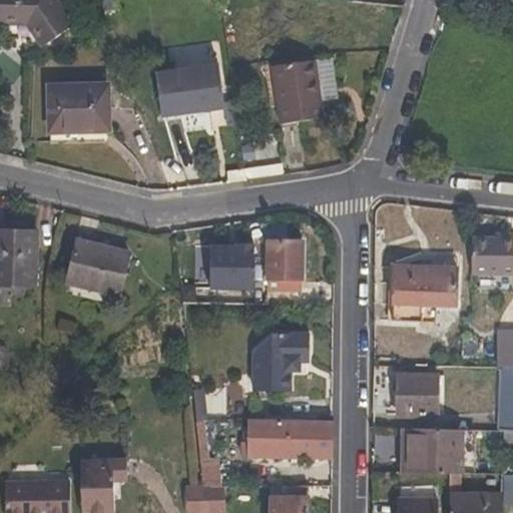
[(0,0),(0,25),(26,26),(43,48),(74,26),(55,0),(0,0)]
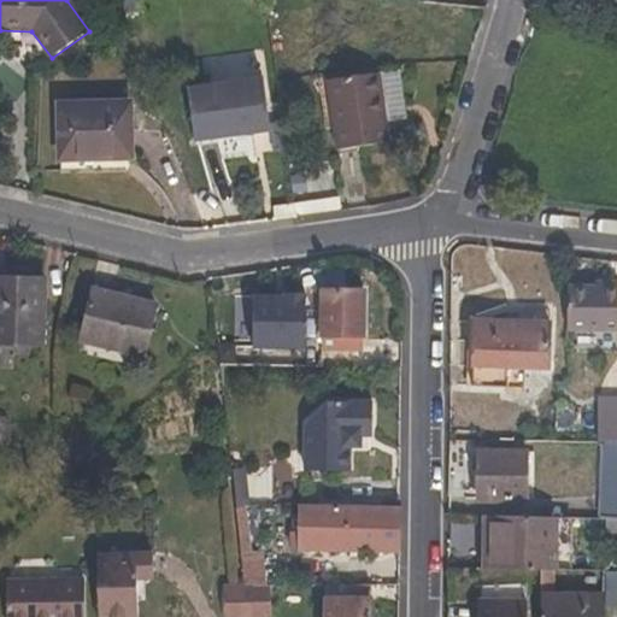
[(110,0),(97,0),(106,21),(118,15),(110,0)]
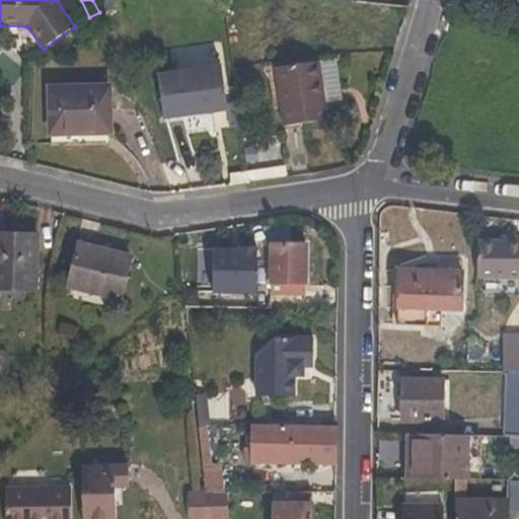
[(326,105),(319,62),(316,63),(322,105),(326,105)]
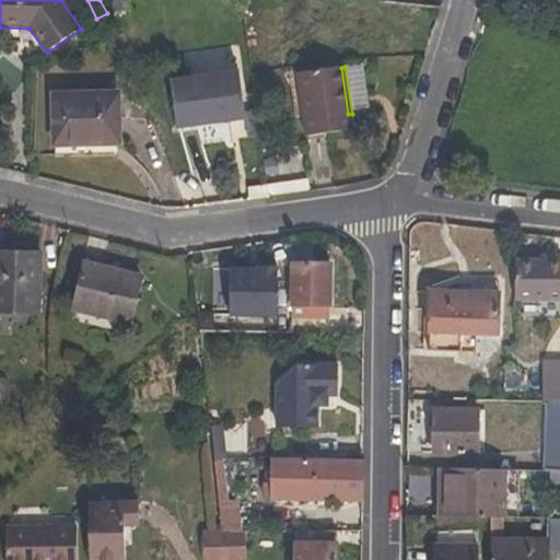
[(305,138),(354,130),(352,114),(348,114),(341,68),(296,74),(305,138)]
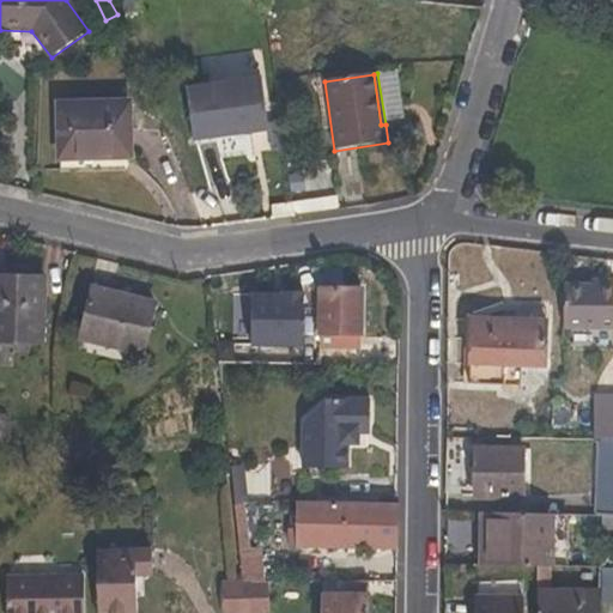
[(268,132),(261,78),(187,87),(194,141),(268,132)]
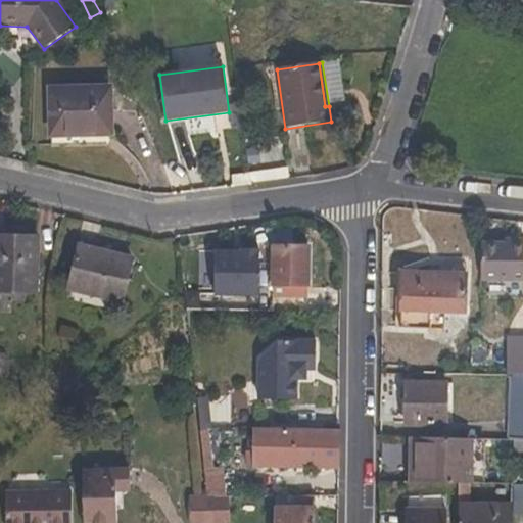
[(111,136),(110,87),(51,89),(52,137),(111,136)]
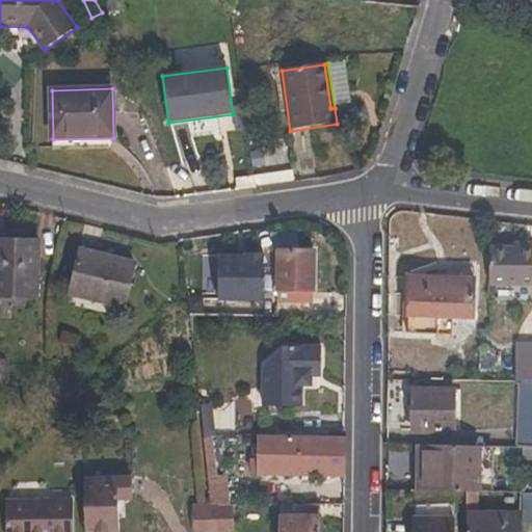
[(256,153),(256,163),(284,163),(284,152),(256,153)]
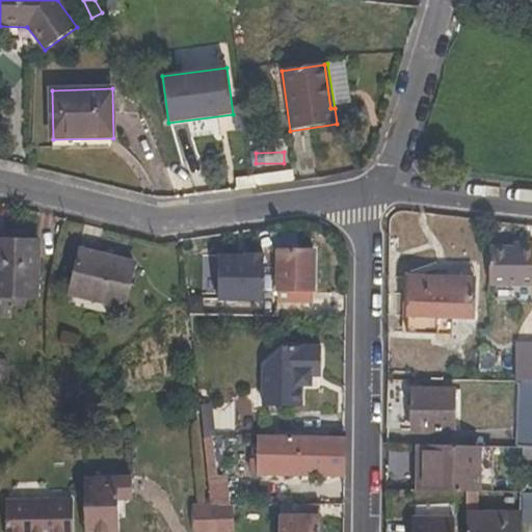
[(0,296),(37,298),(38,242),(0,240),(0,296)]
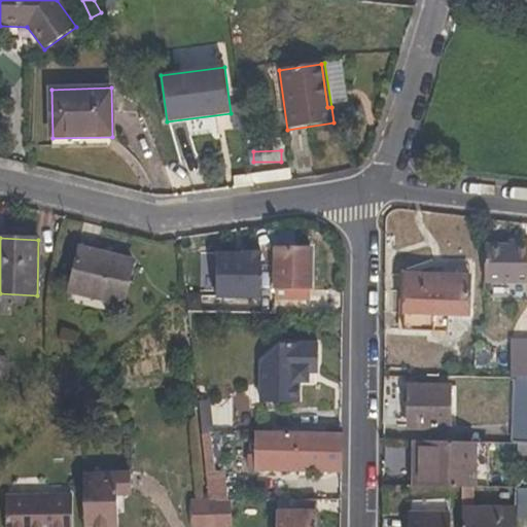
[(526,284),(526,246),(486,245),(485,283),(526,284)]
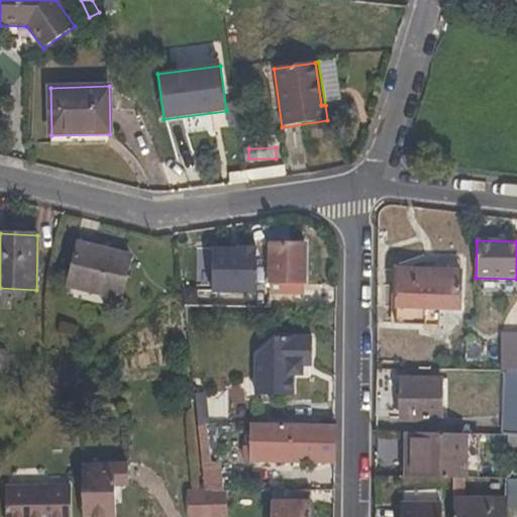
[(120,298),(130,256),(77,243),(68,285),(120,298)]
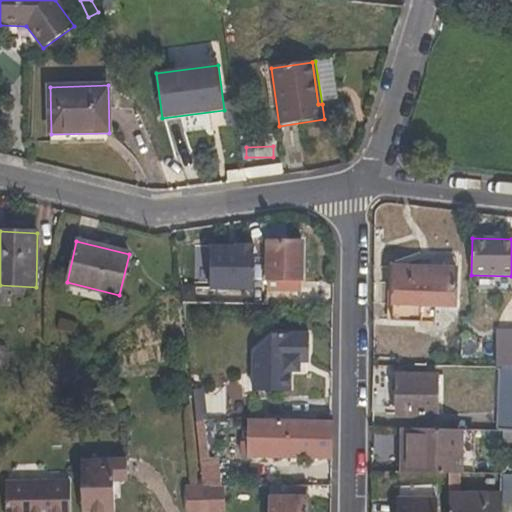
[(303,279),(303,243),(240,243),(241,278),(303,279)]
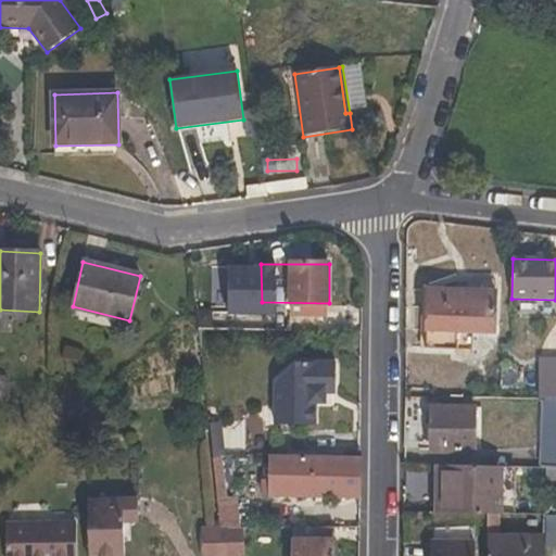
[(428,289),(426,350),(472,352),(472,335),(495,336),(496,290),(428,289)]
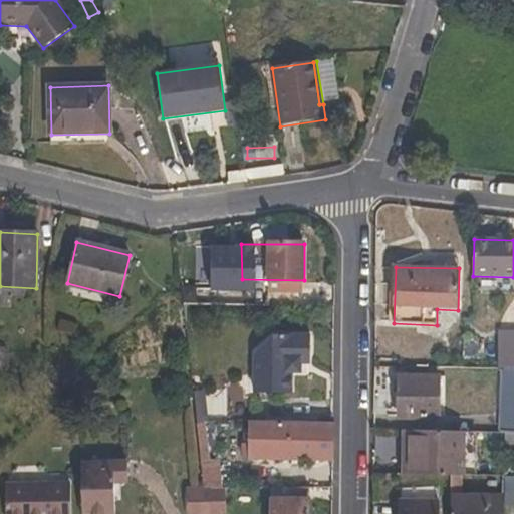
[(513,368),(513,331),(499,331),(498,368),(500,368),(513,368)]
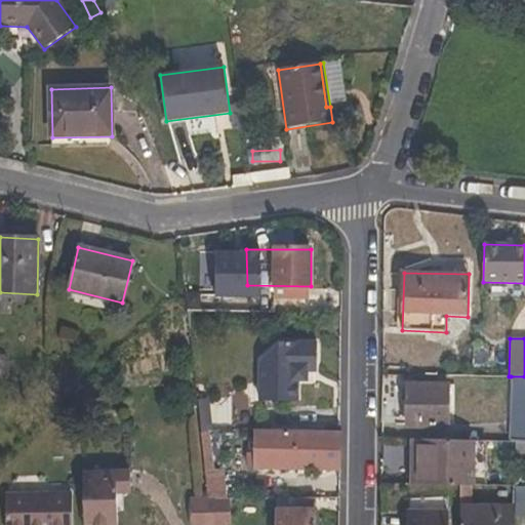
[(315,371),(316,344),(277,342),(259,360),(259,400),(296,401),(296,379),(297,379),(298,371),(304,371),(315,371)]
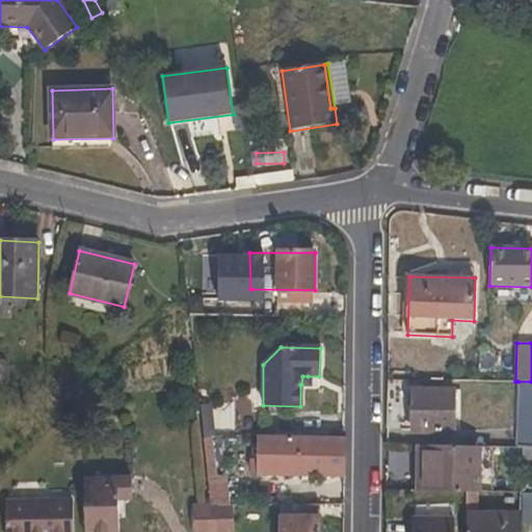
[(522,447),(526,447),(531,447),(531,381),(517,381),(516,447),(522,447)]
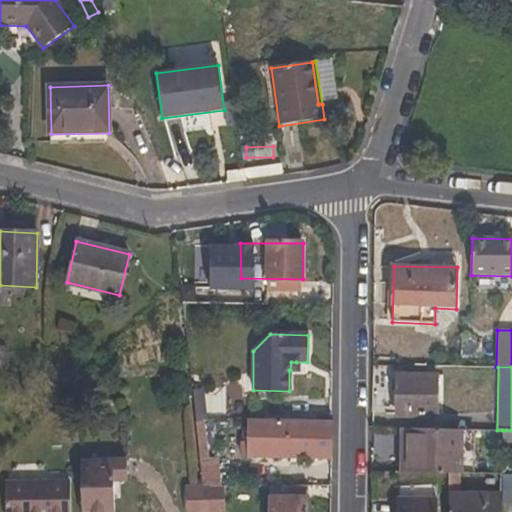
[(397,417),(438,417),(438,377),(397,376),(397,417)]
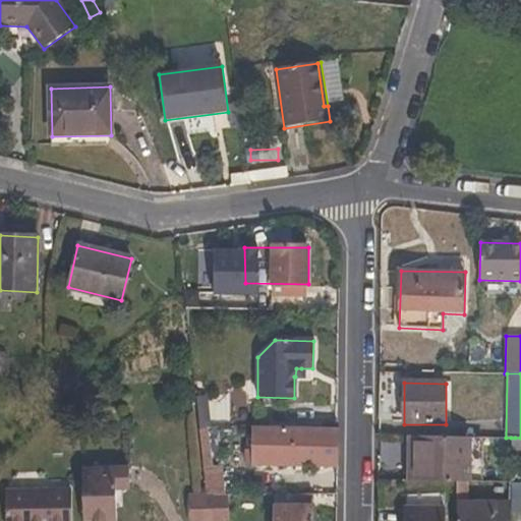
[(198,426),(208,426),(204,398),(195,398),(198,426)]
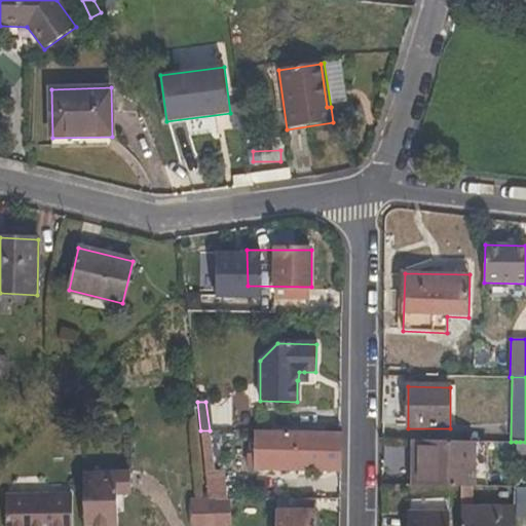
[(200,430),(210,499),(224,499),(215,430),(210,430),(200,430)]
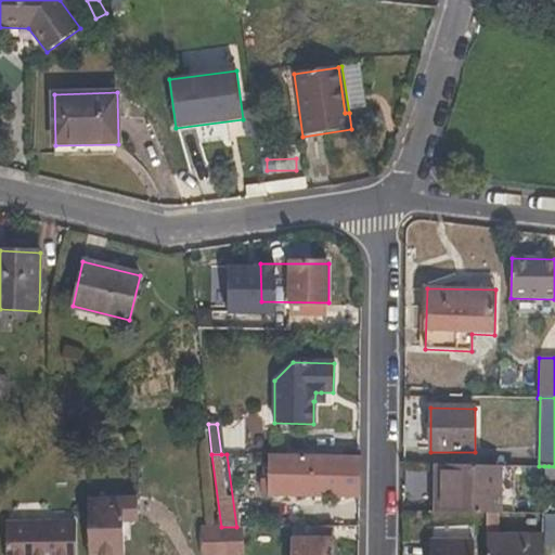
[(270,455),(270,495),(359,495),(359,455),(270,455)]
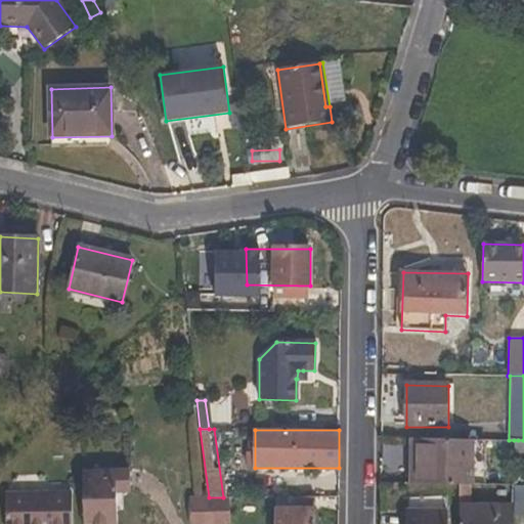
[(423,439),(412,439),(412,463),(423,462),(423,439)]
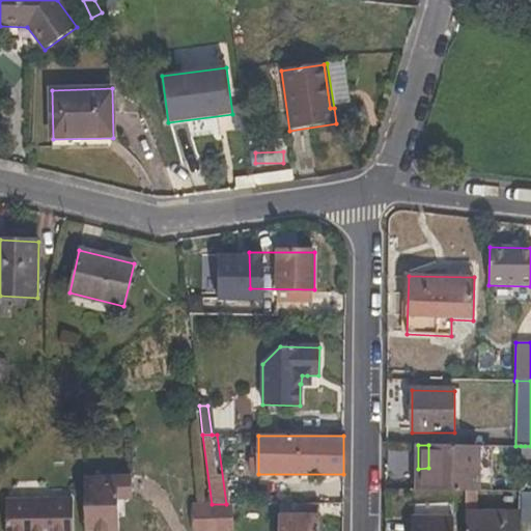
[(496,446),(428,445),(428,468),(418,469),(418,491),(466,491),(478,491),(495,491),(496,446)]
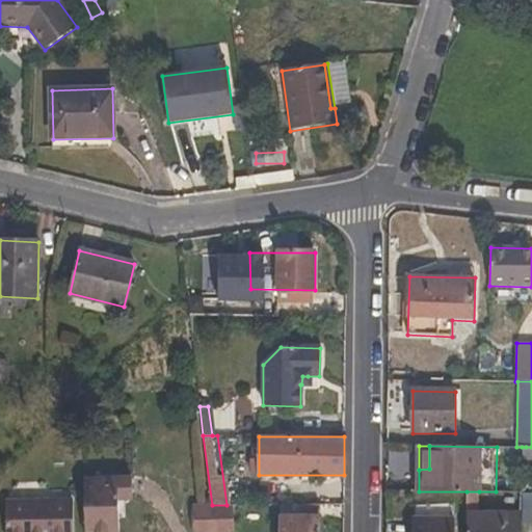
[(522,466),(531,464),(531,447),(526,447),(522,447),(522,463),(522,466)]
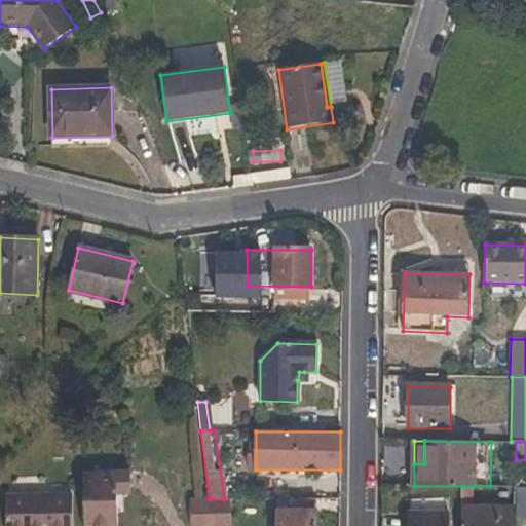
[(130,496),(130,471),(116,472),(117,496),(130,496)]
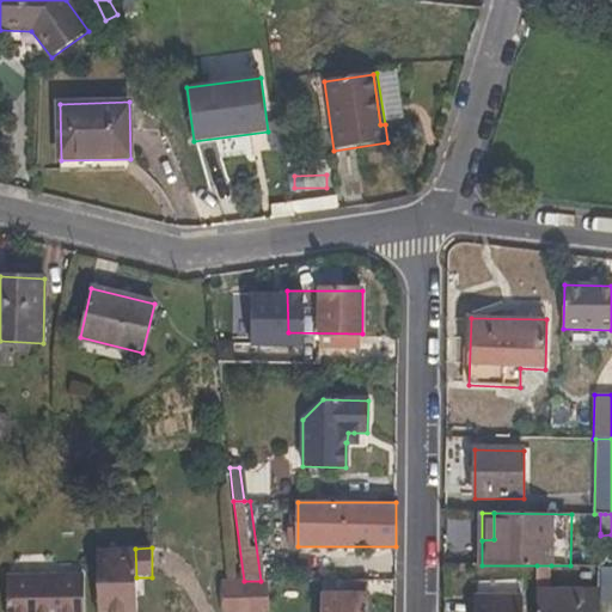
[(136,611),(136,577),(135,549),(132,549),(97,549),(98,611),(136,611)]
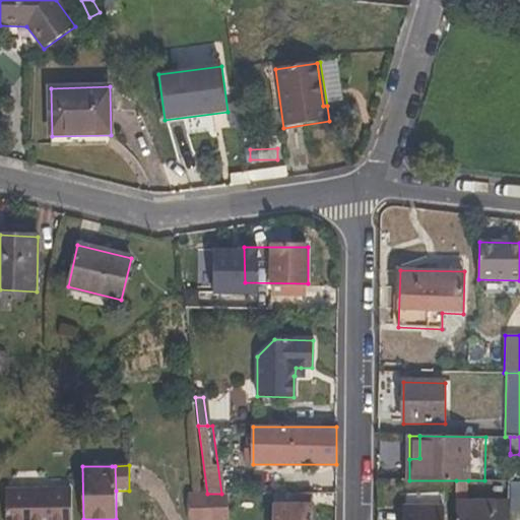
[(456,480),(456,519),(509,519),(510,512),(472,512),(473,500),(468,500),(468,480),(456,480)]
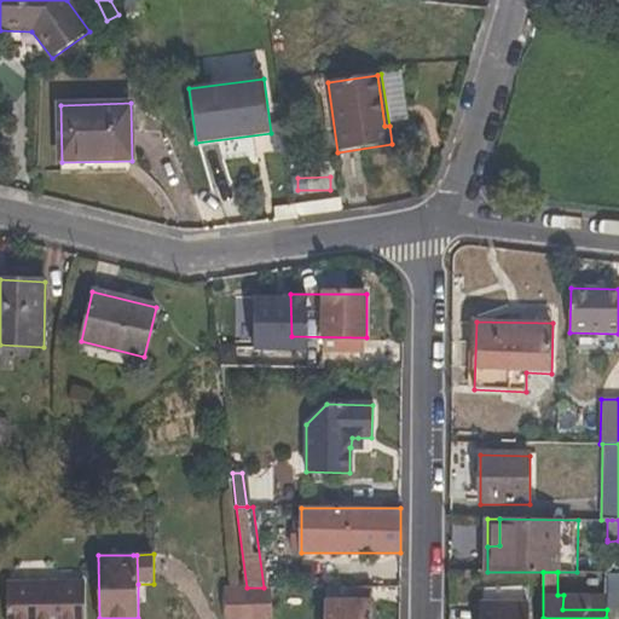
[(607,595),(607,609),(618,608),(618,577),(607,578),(607,595)]
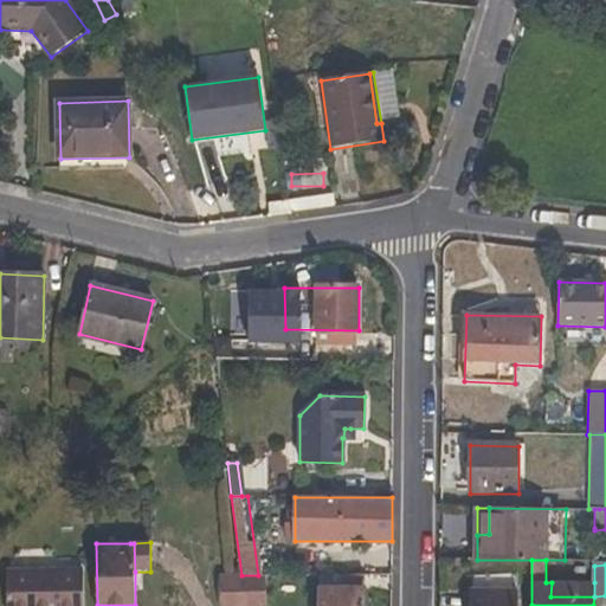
[(83,605),(83,568),(5,571),(5,605),(83,605)]
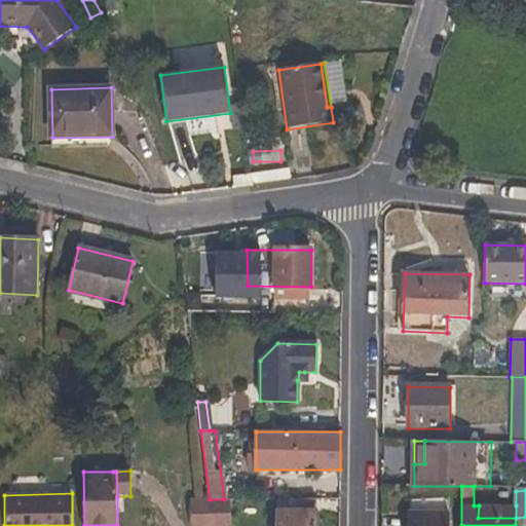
[(213,525),(210,499),(193,499),(191,525),(213,525)]
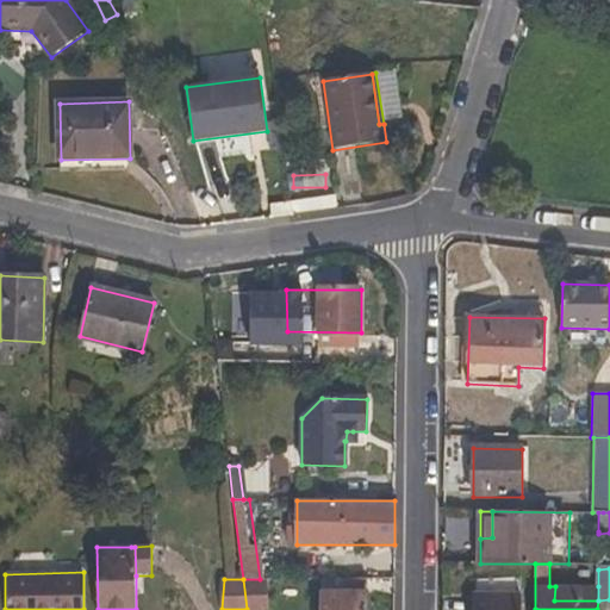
[(247,609),(268,609),(271,579),(260,579),(243,579),(247,609)]
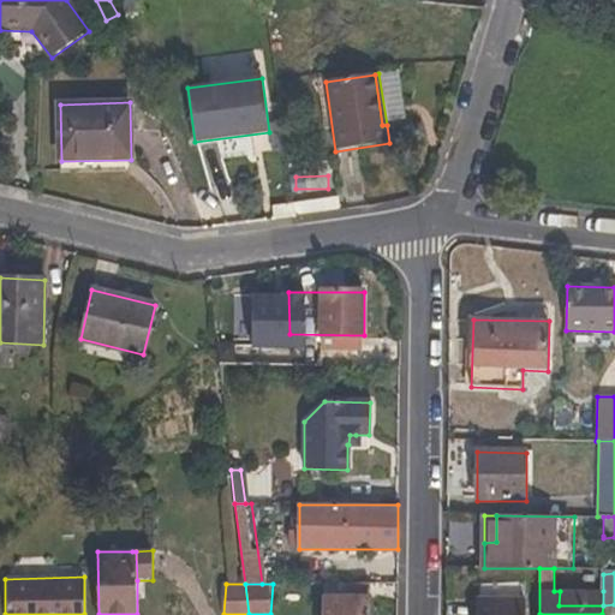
[(370,614),(371,584),(324,584),(323,614),(370,614)]
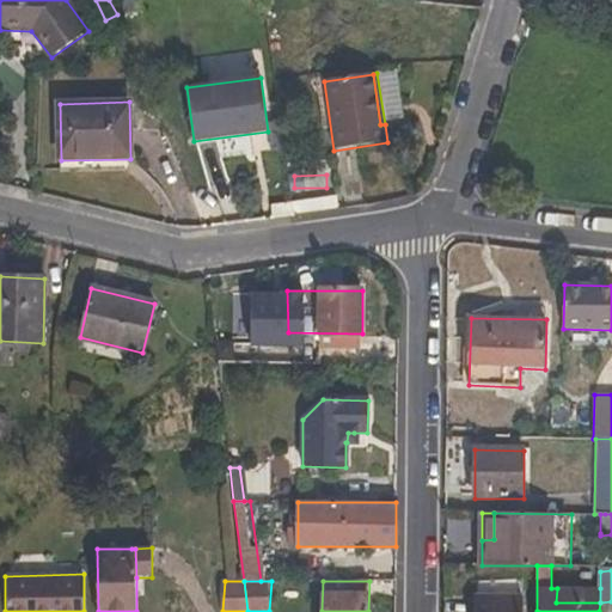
[(557,588),(556,603),(600,603),(600,588),(557,588)]
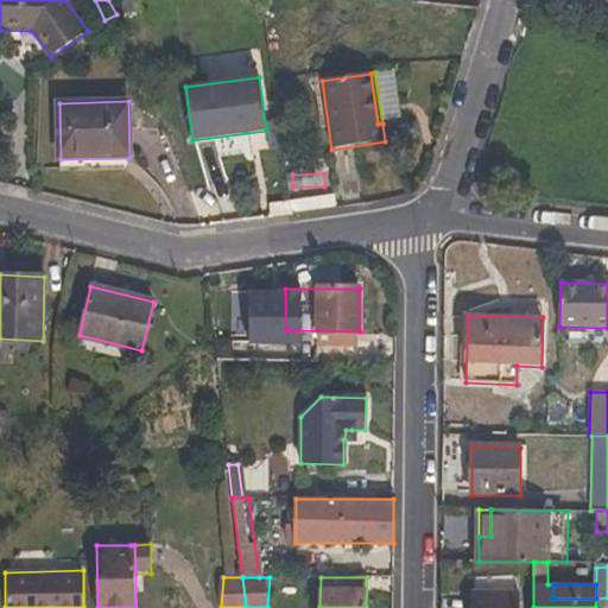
[(519,607),(519,593),(472,591),(470,607),(519,607)]
